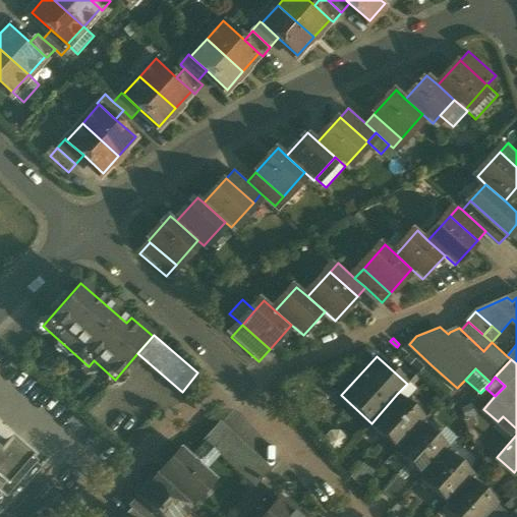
[(410,381),(407,384),(397,394),(405,401),(417,387),(410,381)]
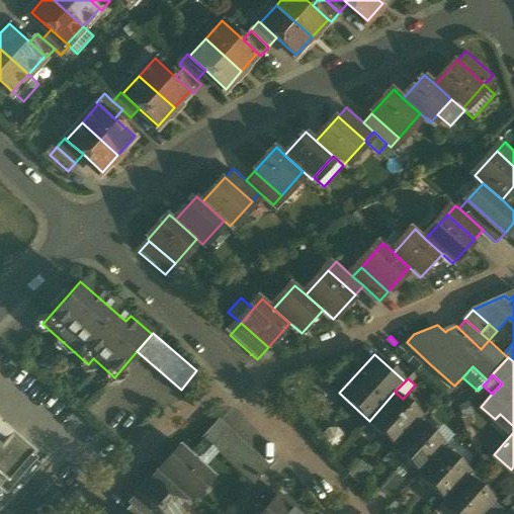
[(369,421),(397,445),(420,420),(422,417),(403,399),(395,392),(369,421)]
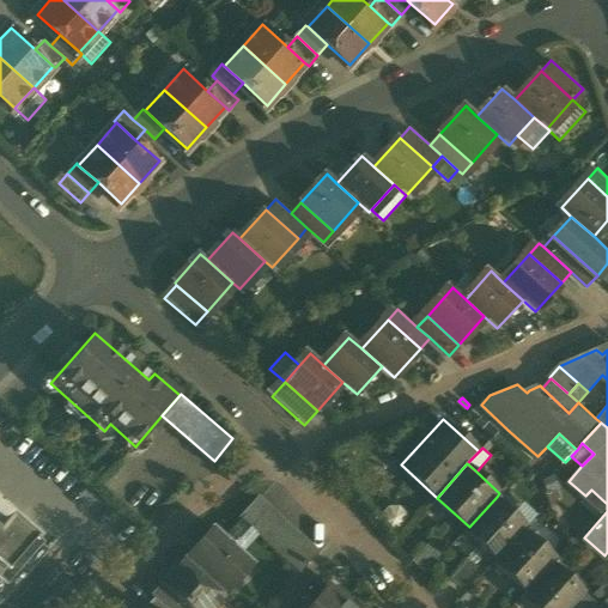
[(242,517),(254,528),(273,506),(260,494),(241,516),(242,517)]
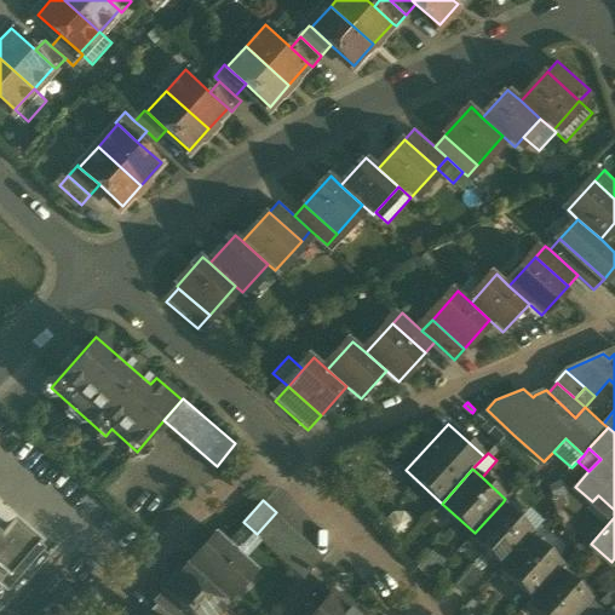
[(471,536),(504,565),(532,535),(534,532),(521,518),(503,503),(475,533),(471,536)]
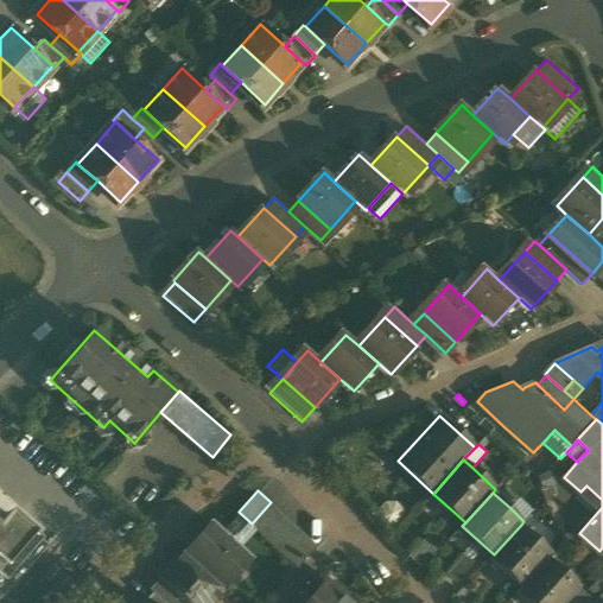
[(511,508),(524,521),(535,508),(521,495),(511,508)]
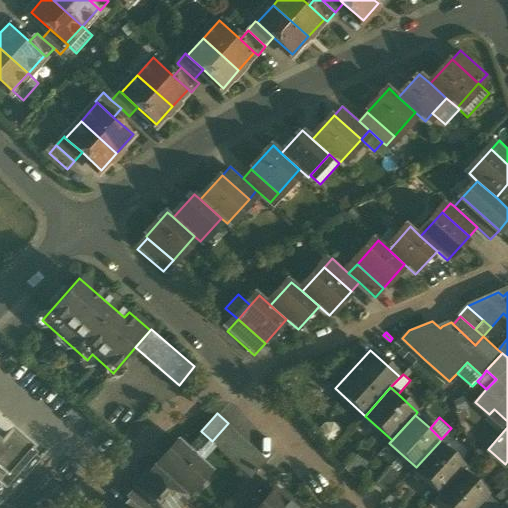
[(339,441),(339,421),(323,421),(323,441),(339,441)]
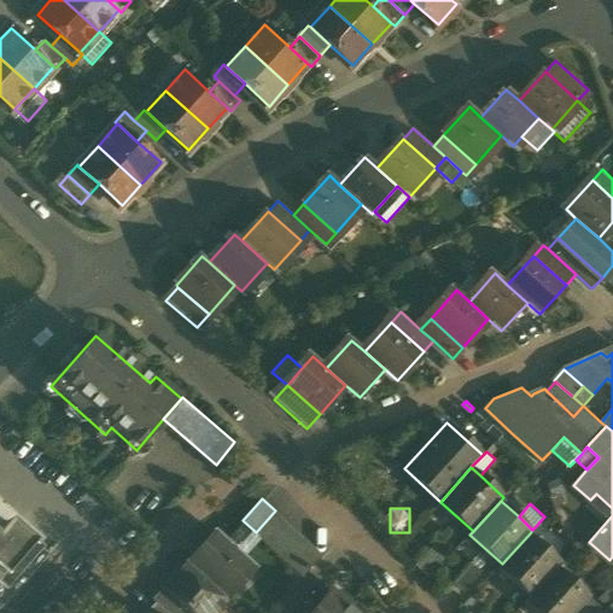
[(262,538),(266,542),(285,520),(275,511),(256,532),(262,538)]
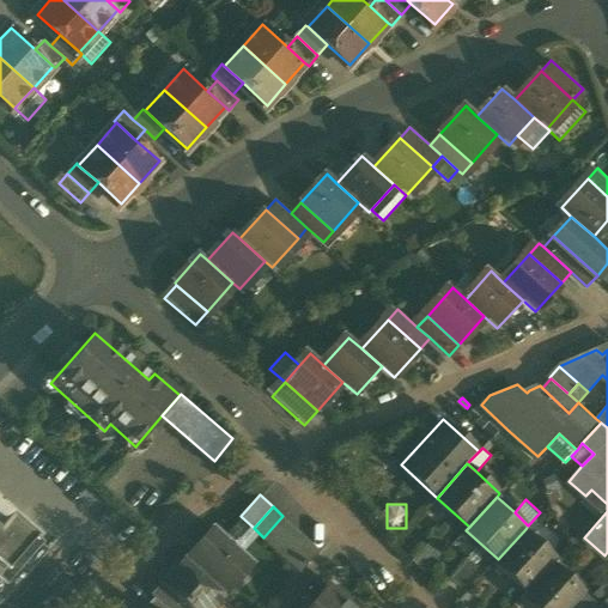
[(0,566),(5,571),(35,536),(10,515),(0,524),(0,566)]
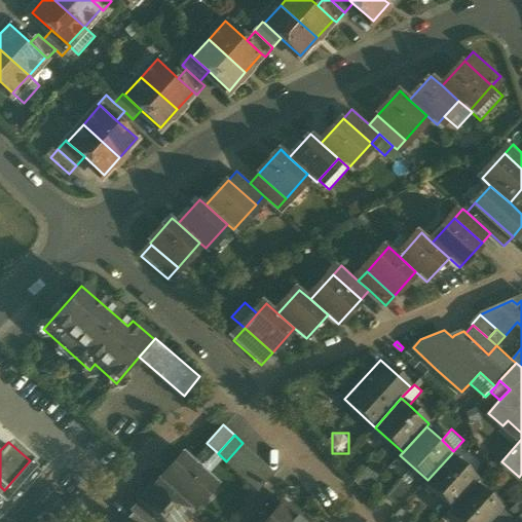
[(226,461),(235,470),(252,451),(243,443),(226,461)]
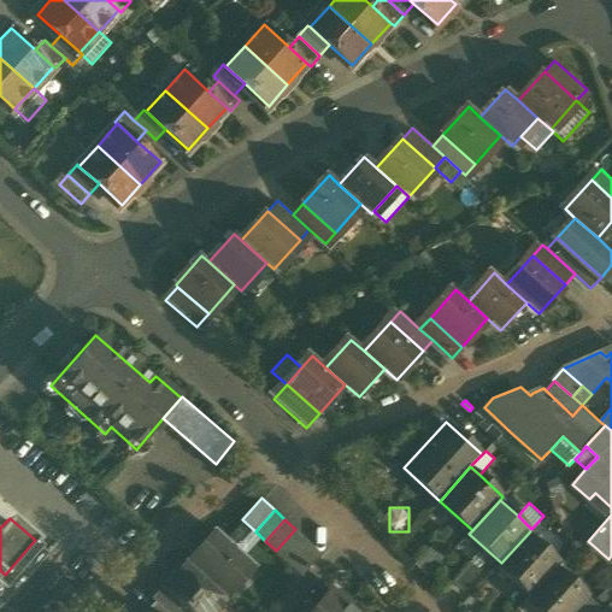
[(256,531),(243,521),(228,539),(246,555),(262,537),(256,531)]
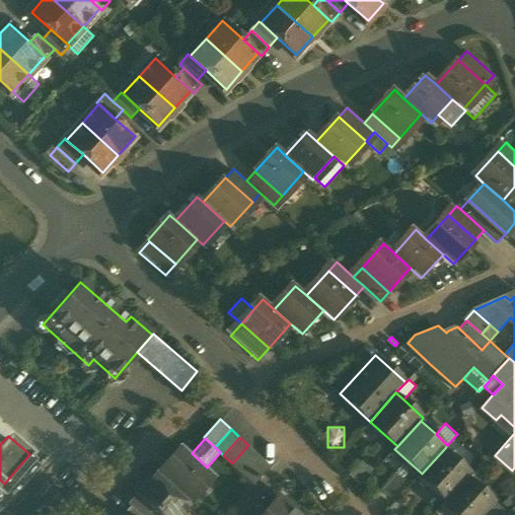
[(213,472),(207,467),(192,453),(181,445),(157,472),(159,474),(188,500),(213,472)]
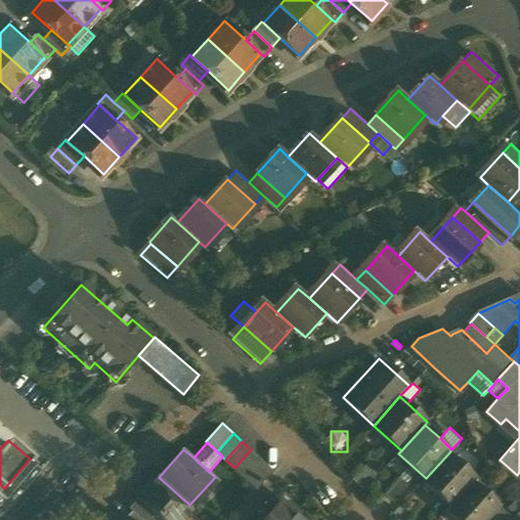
[(234,468),(244,476),(260,458),(251,449),(234,468)]
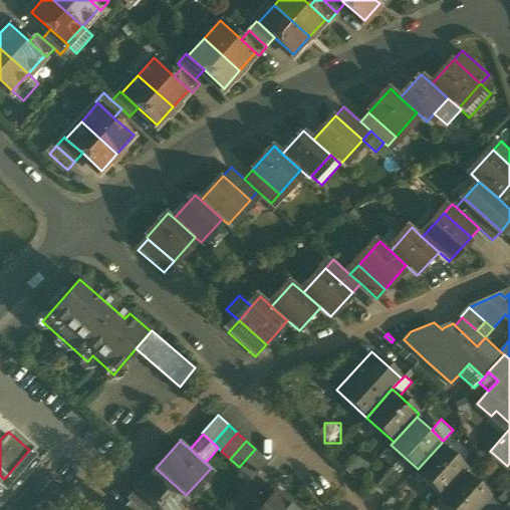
[(415,472),(442,496),(463,473),(468,468),(441,444),(418,469),(415,472)]
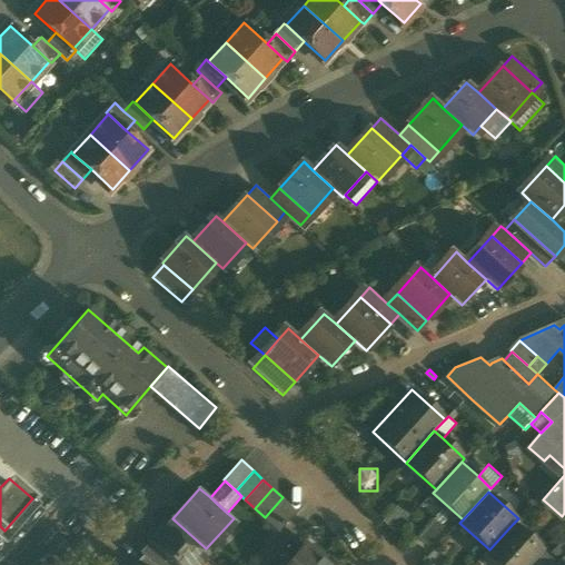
[(298,511),(283,497),(265,517),(280,531),(298,511)]
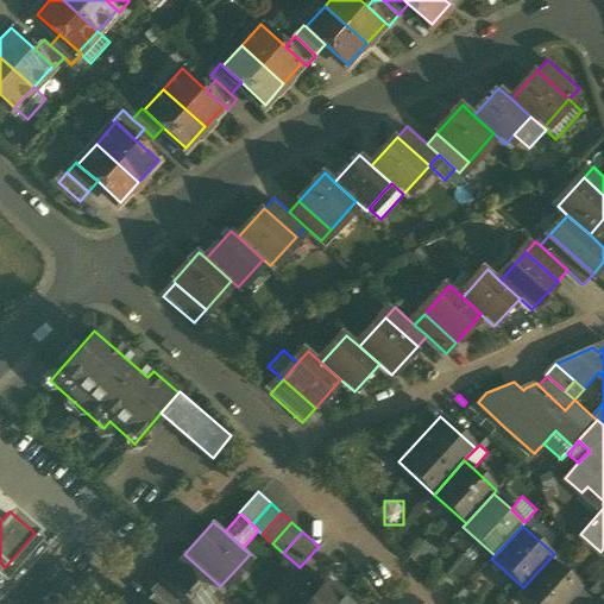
[(5,567),(0,562),(0,602),(49,546),(35,533),(5,567)]
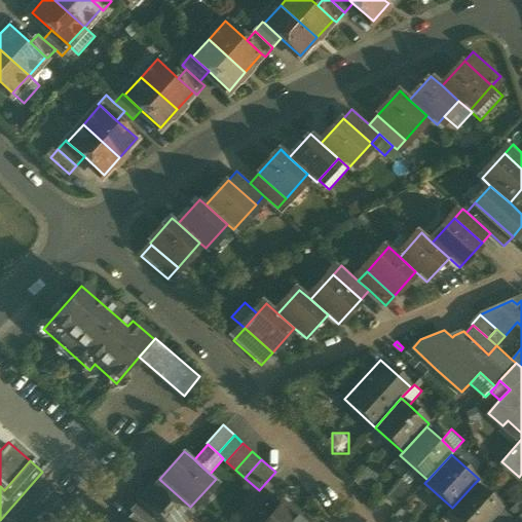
[(355,480),(365,490),(380,474),(370,463),(355,480)]
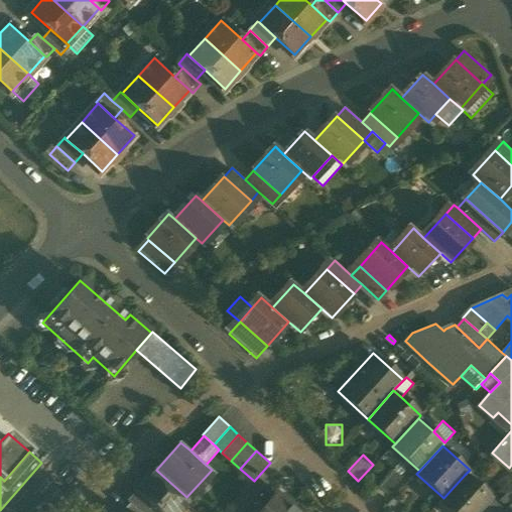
[(382,485),(391,493),(405,477),(397,469),(382,485)]
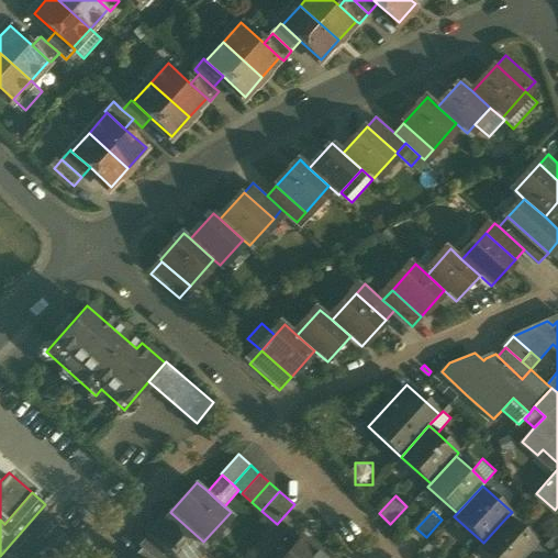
[(175,557),(189,557),(190,557),(197,557),(207,545),(203,542),(173,514),(170,512),(156,527),(156,532),(157,533),(153,537),(175,557)]
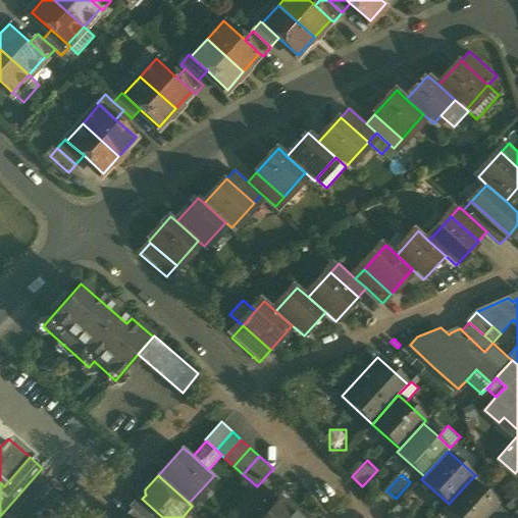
[(483,493),(470,480),(449,504),(445,509),(455,517),(485,517),(500,503),(485,489),(483,493)]
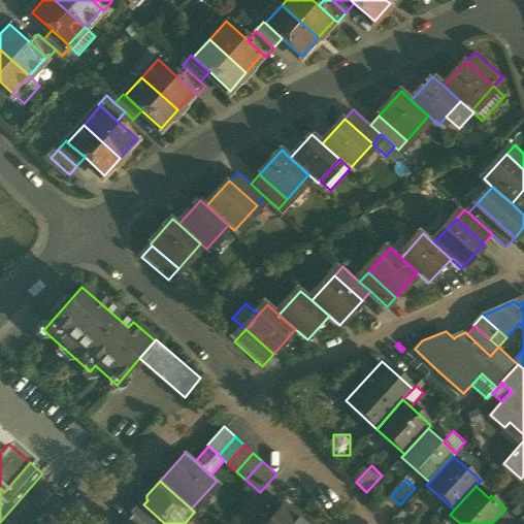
[(7,518),(14,523),(21,523),(38,505),(25,494),(19,502),(20,503),(7,518)]
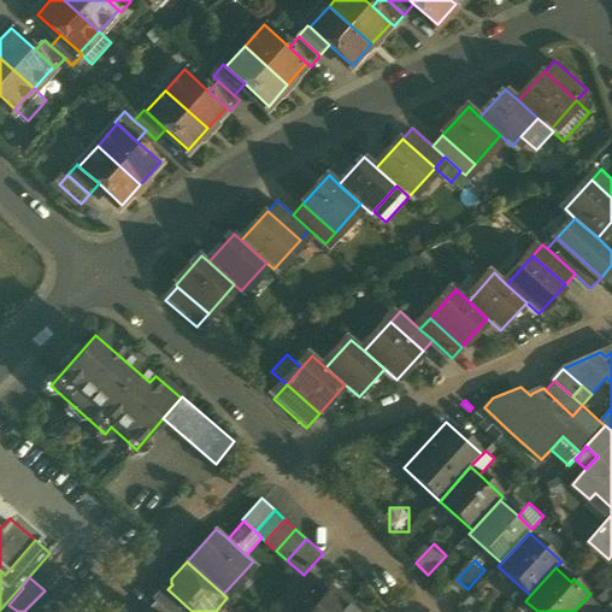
[(311,611),(360,611),(334,588),(311,611)]
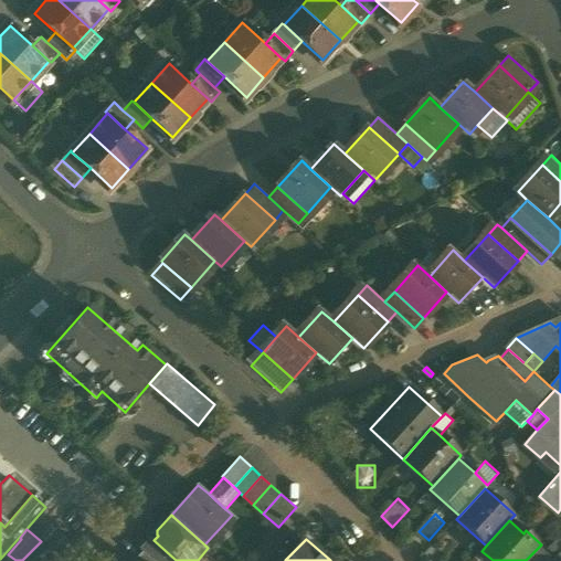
[(144,550),(156,560),(176,560),(154,540),(144,550)]
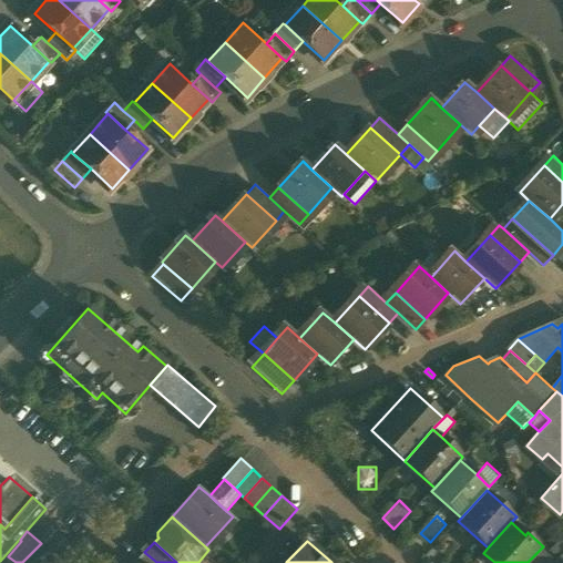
[(528,562),(554,562),(558,560),(543,546),(528,562)]
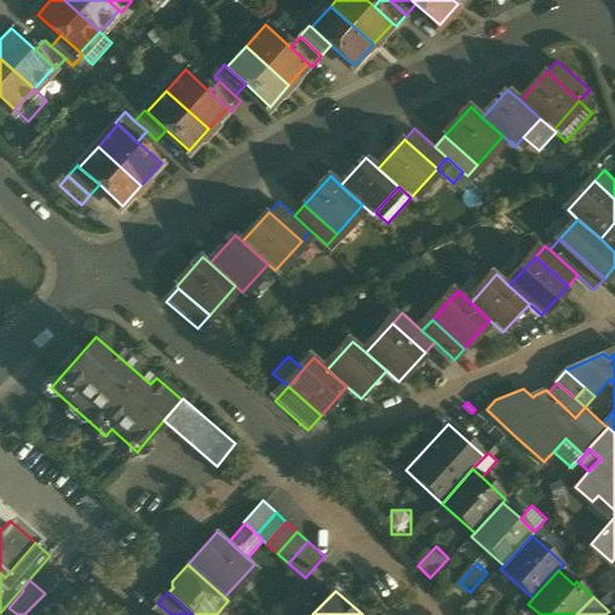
[(171,614),(157,603),(148,614),(149,614),(171,614)]
